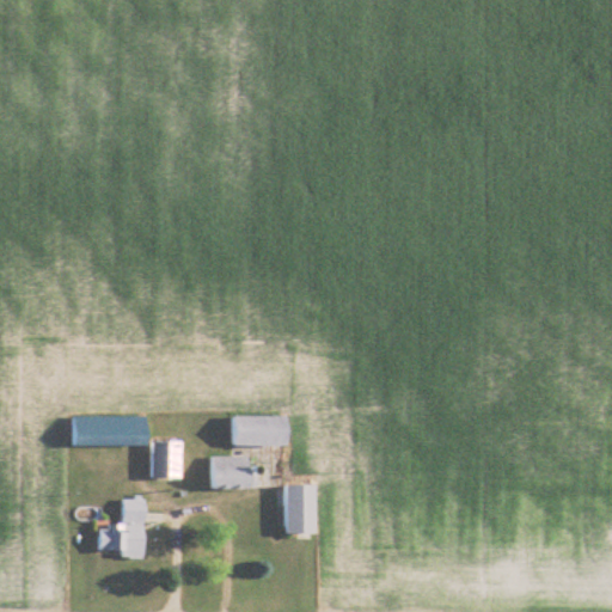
[(230,416),(230,447),(289,447),(289,416),(230,416)]
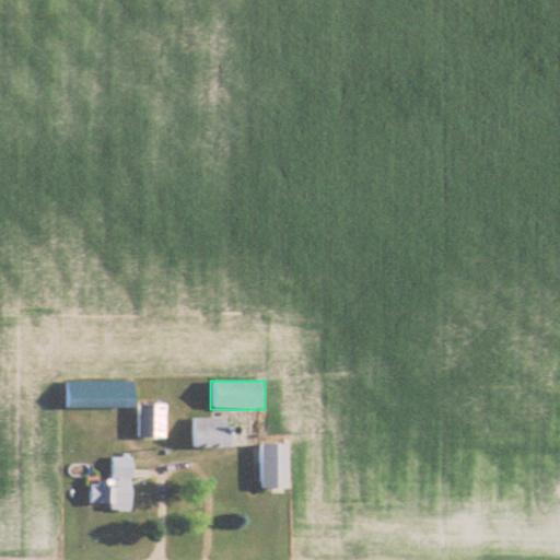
[(137,382),(66,382),(65,409),(137,410),(137,439),(167,439),(167,406),(137,406),(137,382)]
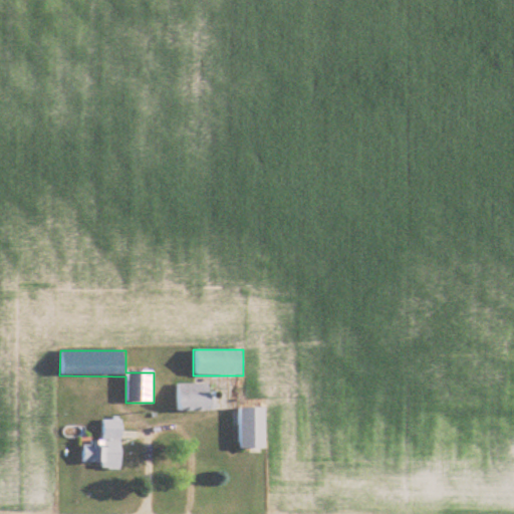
[(214,384),(176,384),(176,412),(214,412),(214,384)]
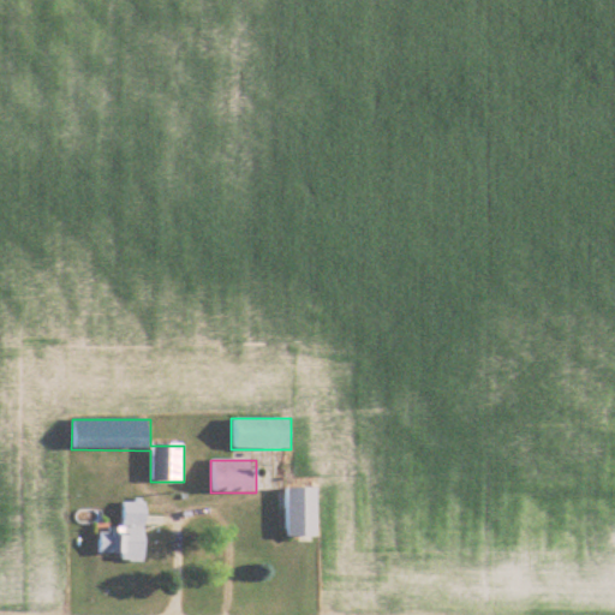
[(284,489),(284,537),(318,537),(318,489),(284,489)]
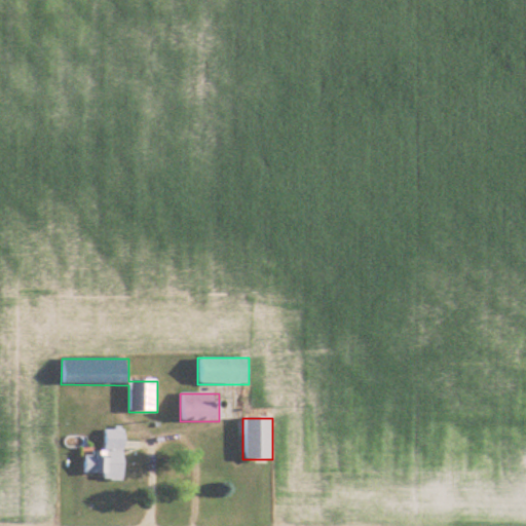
[(103,429),(104,453),(83,453),(83,478),(125,477),(125,429),(103,429)]
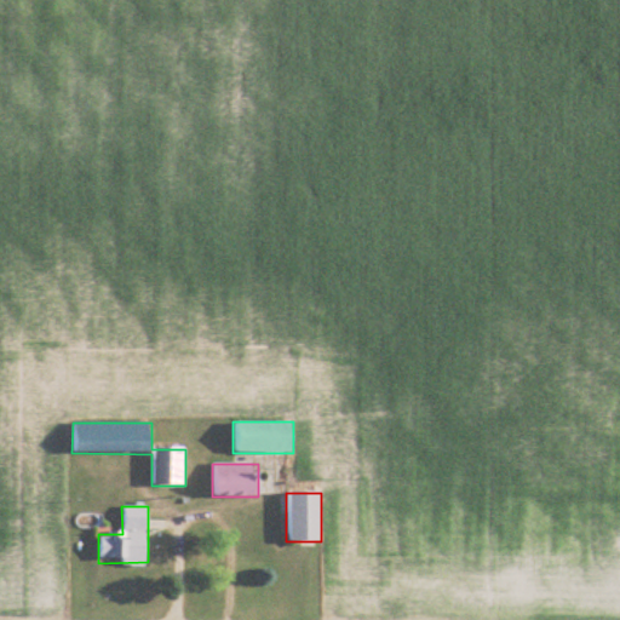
All buildings are outlined.
